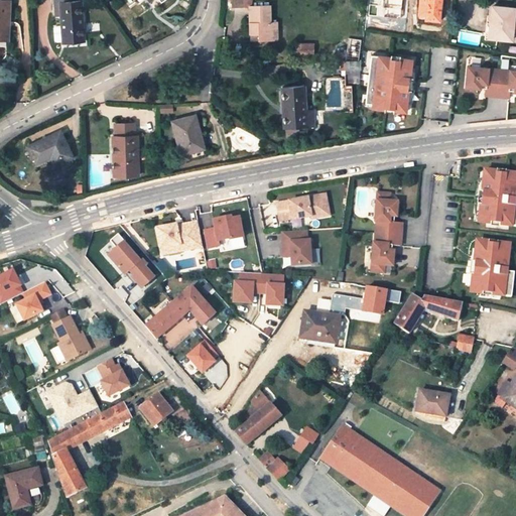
[(9,0),(0,0),(0,39),(5,40),(6,20),(8,20),(9,0)]
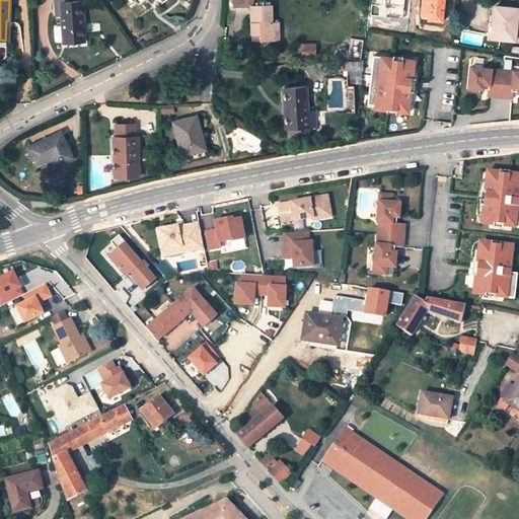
[(63,44),(84,43),(80,1),(76,1),(75,0),(54,0),(56,17),(61,16),(63,44)]
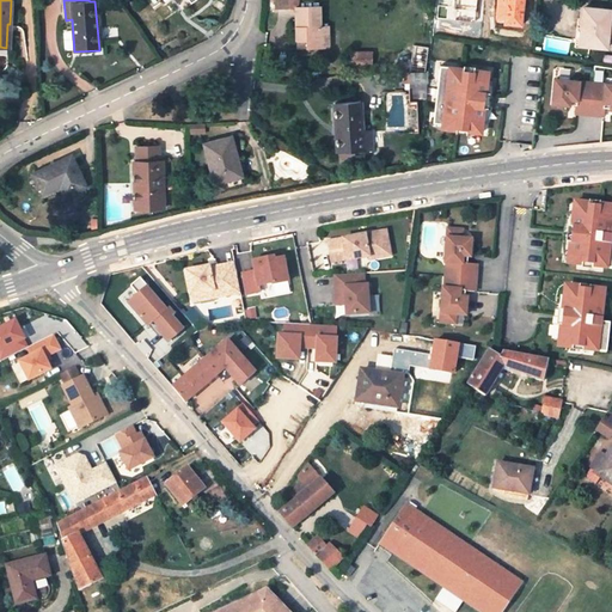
[(274,0),(275,10),(286,10),(285,0),(274,0)]
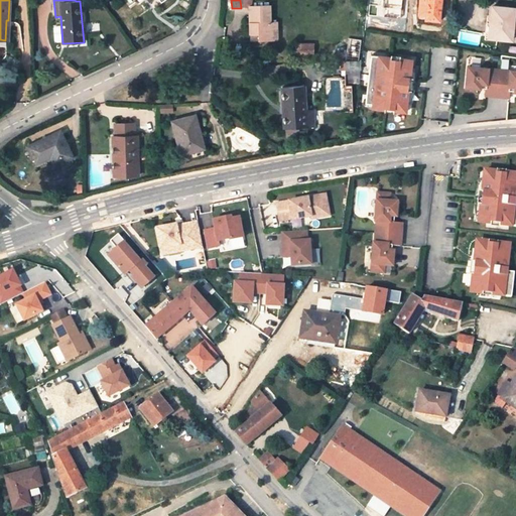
[(269,5),(249,6),(250,33),(258,33),(258,40),(277,39),(276,22),(270,22),(269,5)]
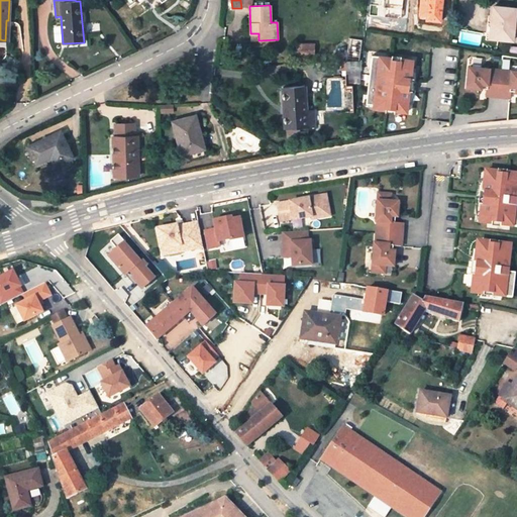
[(515,9),(493,6),(490,38),(512,40),(515,9)]
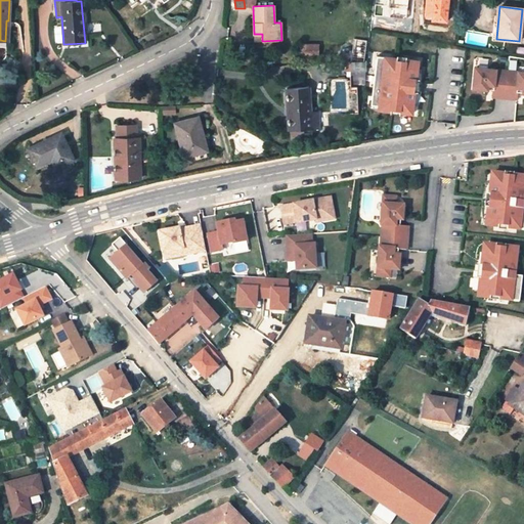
[(369,26),(357,24),(350,62),(351,85),(364,85),(363,78),(365,78),(364,62),(363,62),(369,26)]
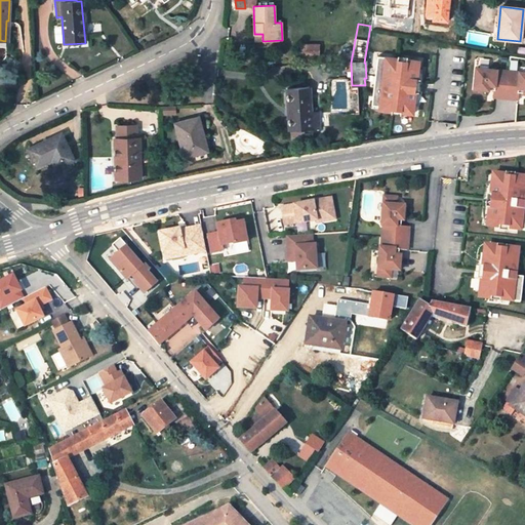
[(316,45),(301,45),(301,55),(316,55),(316,45)]
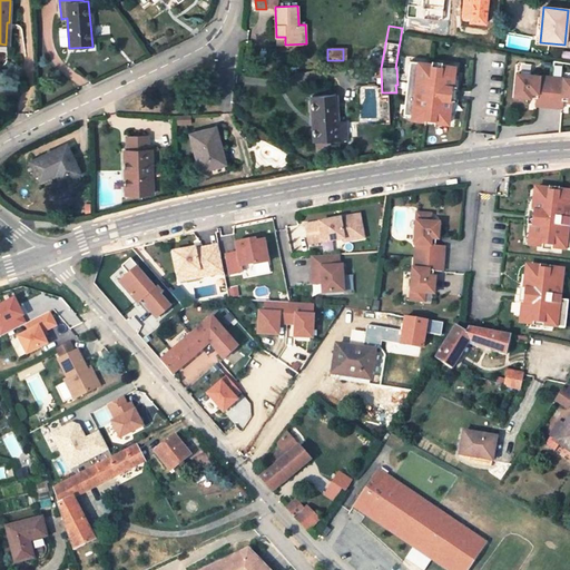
[(410,61),(403,115),(424,117),(424,121),(448,125),(449,114),(451,100),(449,100),(450,87),(452,87),(454,74),(454,67),(410,61)]
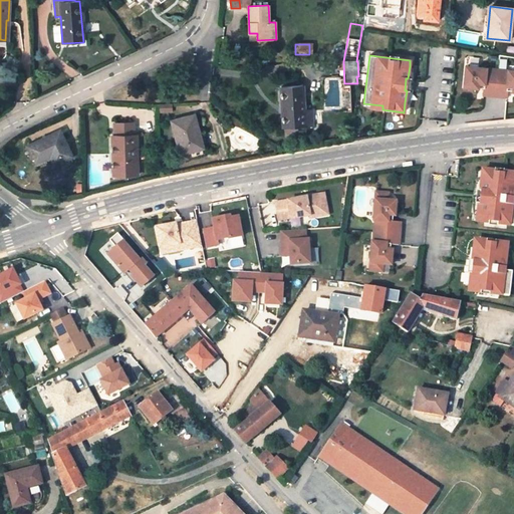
[(413,67),(410,66),(408,78),(406,78),(405,90),(407,90),(405,102),(409,103),(411,97),(413,91),(414,85),(414,79),(414,74),(413,67)]
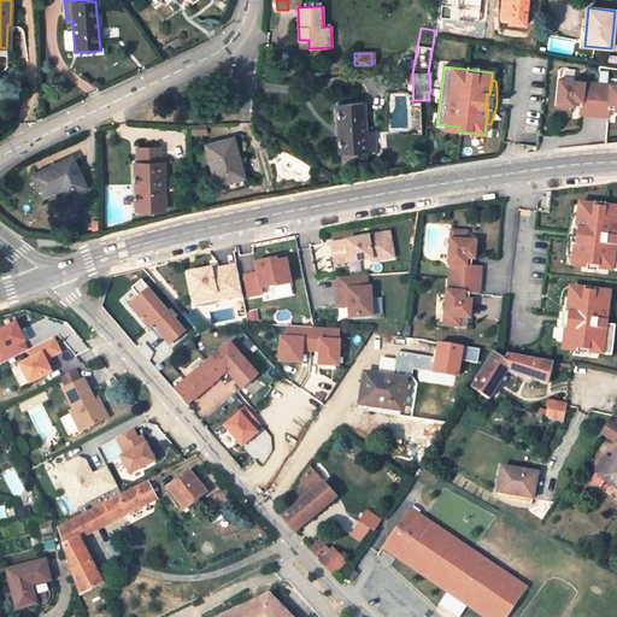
[(616,84),(559,80),(558,110),(582,110),(581,116),(611,119),(612,112),(616,112),(616,84)]
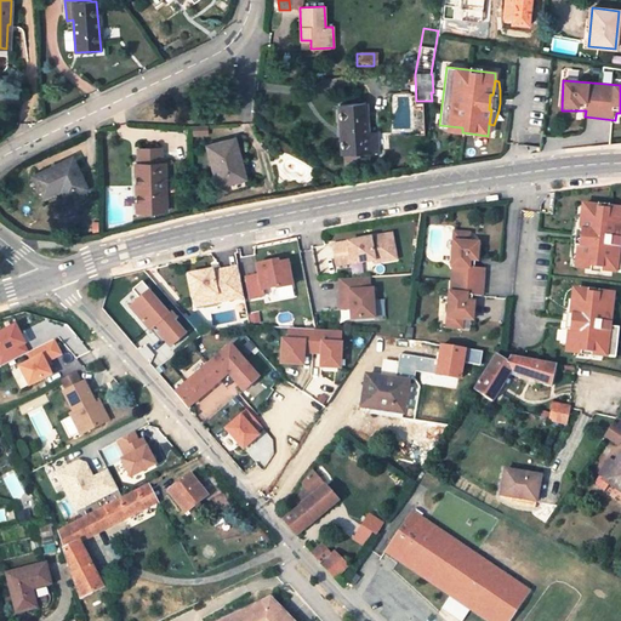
[(365,103),(340,104),(342,154),(377,153),(376,140),(368,140),(365,103)]
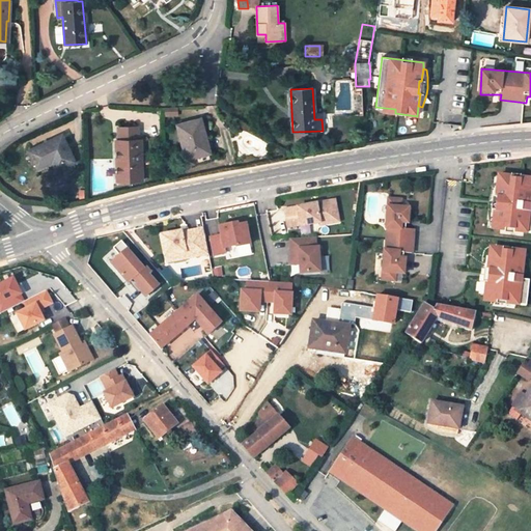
[(199,119),(177,126),(187,159),(192,158),(211,151),(206,134),(204,135),(199,119)]
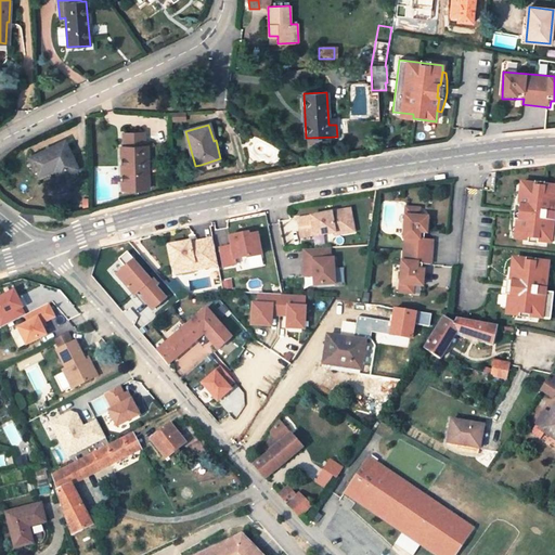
[(123,189),(149,188),(147,146),(144,146),(143,133),(124,134),(124,147),(121,147),(123,189)]
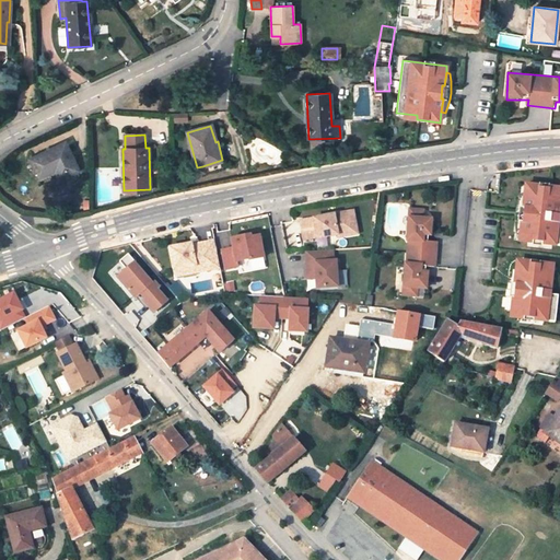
[(60,151),(58,147),(30,160),(38,178),(56,172),(57,175),(67,171),(68,175),(78,170),(67,147),(60,151)]
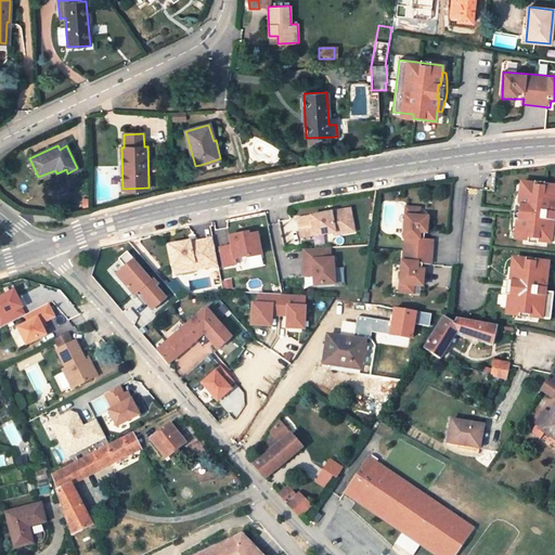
[(515,240),(554,244),(554,192),(544,191),(545,186),(521,183),(520,194),(518,207),(520,207),(519,220),(517,220),(516,232),(515,240)]
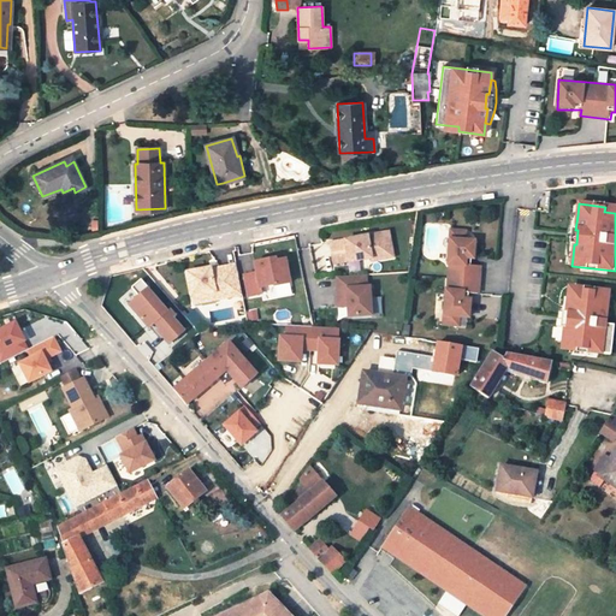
[(568,258),(573,258),(574,244),(576,244),(578,230),(575,230),(578,215),(573,215),(570,220),(569,227),(568,234),(567,242),(567,249),(568,258)]
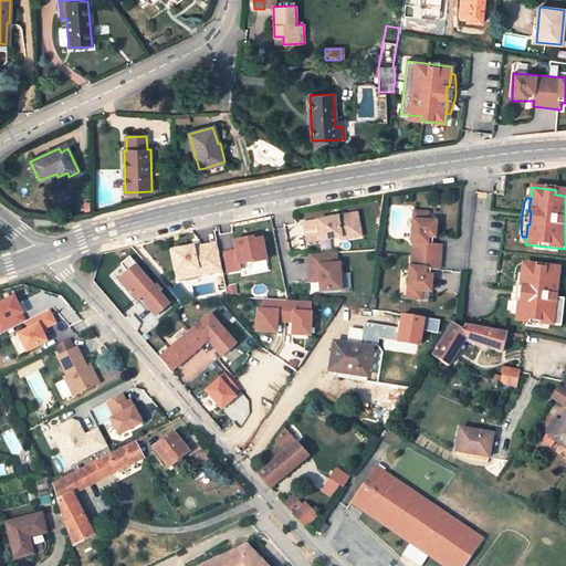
[(358,212),(304,222),(307,245),(365,239),(358,212)]
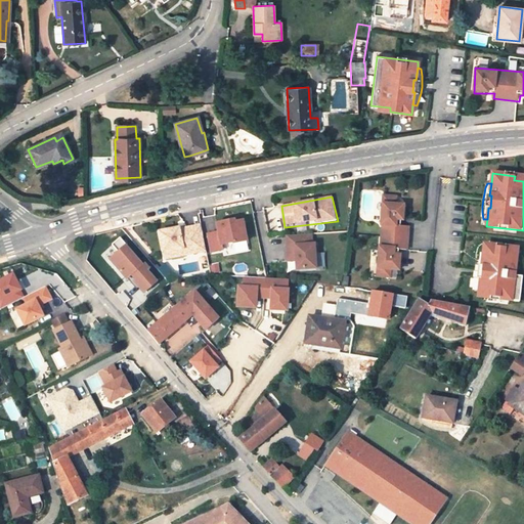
[(389,236),(407,238),(408,226),(400,226),(397,225),(398,219),(401,220),(402,220),(404,206),(395,205),(396,198),(384,197),(382,224),(390,225),(389,236)]
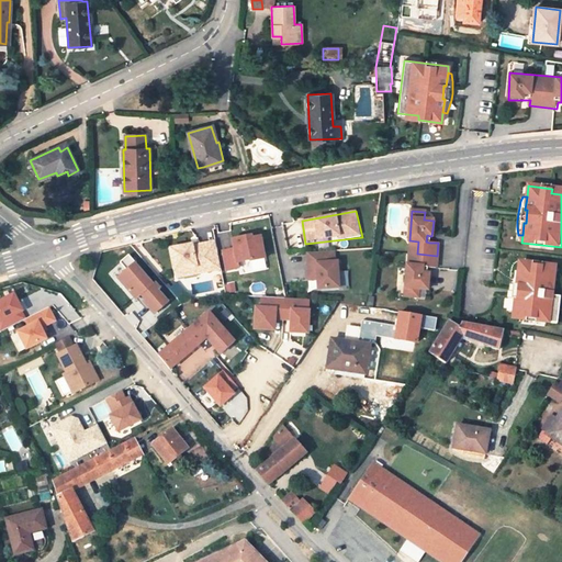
[(239,262),(268,257),(263,233),(233,238),(234,247),(222,249),(226,271),(240,269),(239,262)]
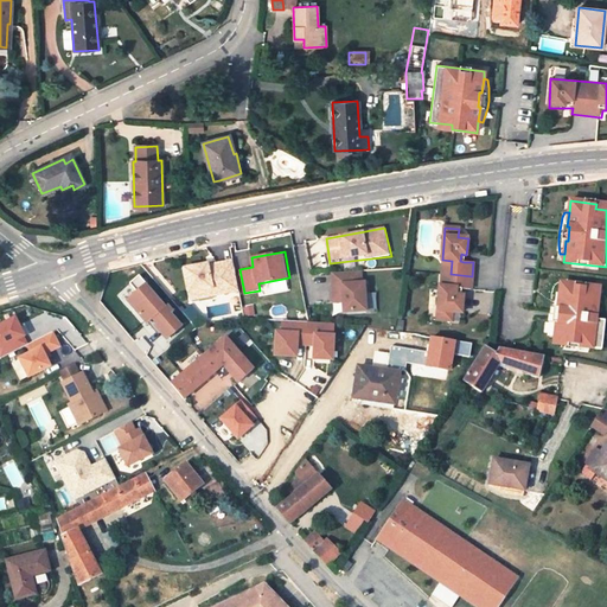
[(232,260),(181,269),(191,302),(242,294),(232,260)]
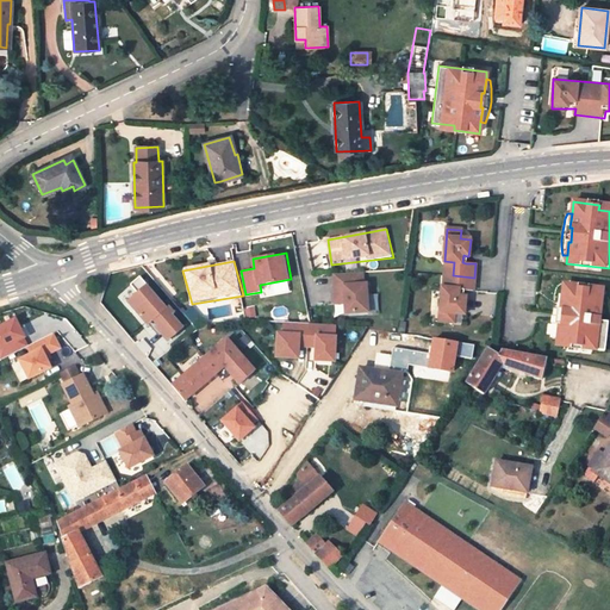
[(365,275),(332,277),(336,307),(344,307),(344,318),(371,316),(369,285),(366,285),(365,275)]
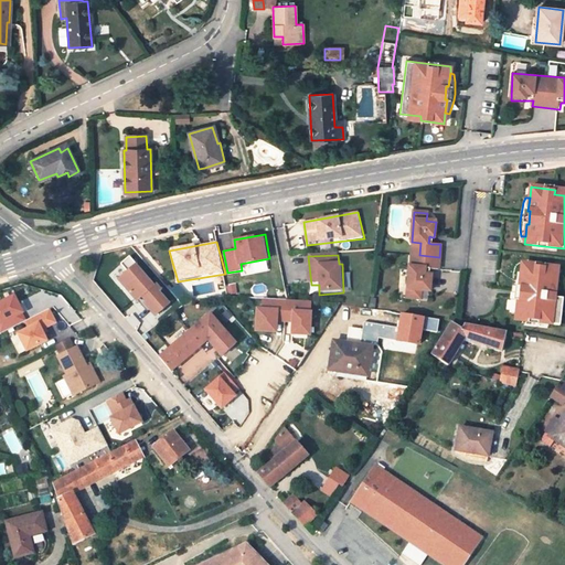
[(409,266),(406,297),(419,298),(420,290),(429,290),(430,276),(428,275),(425,275),(426,268),(429,268),(438,269),(439,257),(419,255),(418,267),(409,266)]
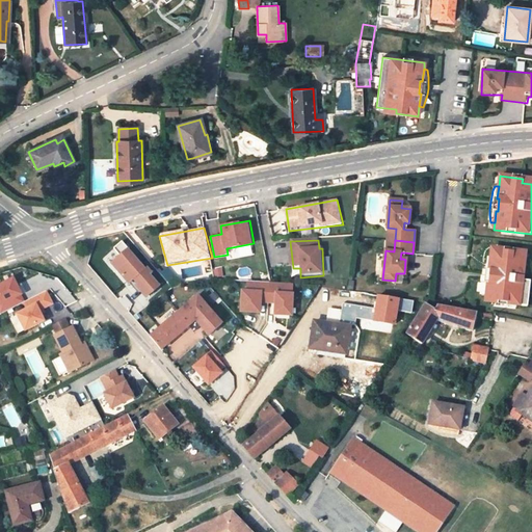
[(123,242),(114,248),(121,257),(113,264),(129,284),(133,281),(147,297),(160,285),(123,242)]
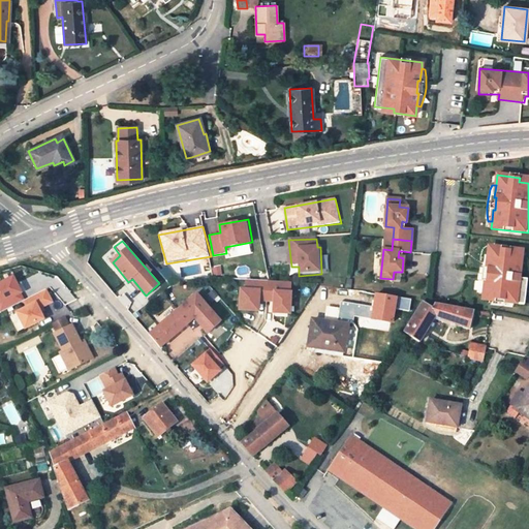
[(228,254),(251,250),(250,244),(227,248),(228,254)]
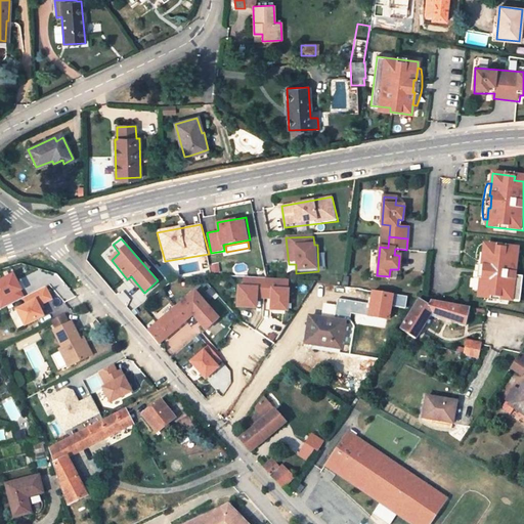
[(480,298),(519,302),(522,277),(514,276),(517,253),(501,251),(503,247),(486,245),(485,254),(483,254),(481,266),(483,267),(482,279),(480,279),(478,292),(480,292),(480,298)]
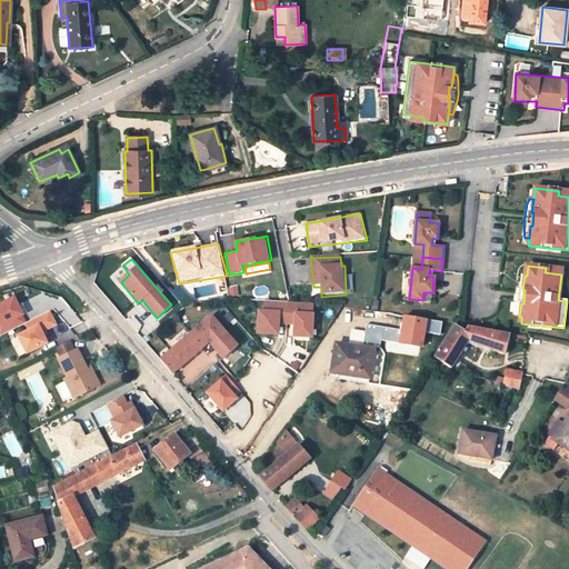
[(515,317),(519,317),(521,303),(523,303),(525,290),(522,289),(525,276),(520,275),(516,287),(515,293),(515,301),(515,308),(515,317)]
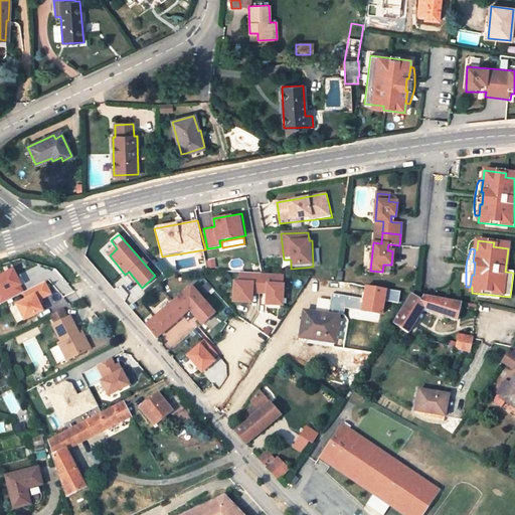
[(0,295),(20,285),(12,267),(0,273),(0,295)]
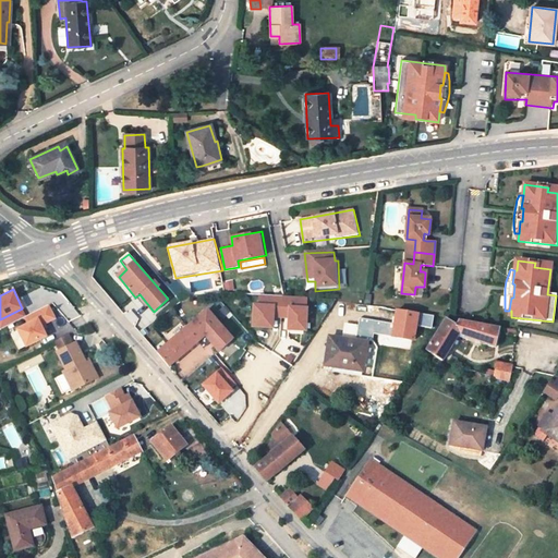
[(253,306),(252,326),(270,327),(271,316),(280,316),(281,296),(259,295),(258,306),(253,306)]
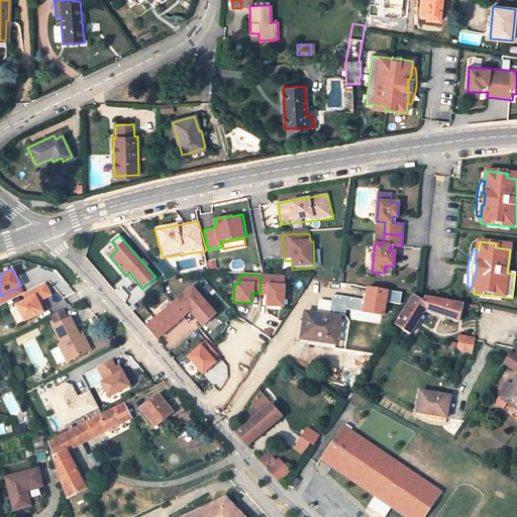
[(285,276),(261,275),(260,293),(268,294),(267,306),(283,307),(285,276)]
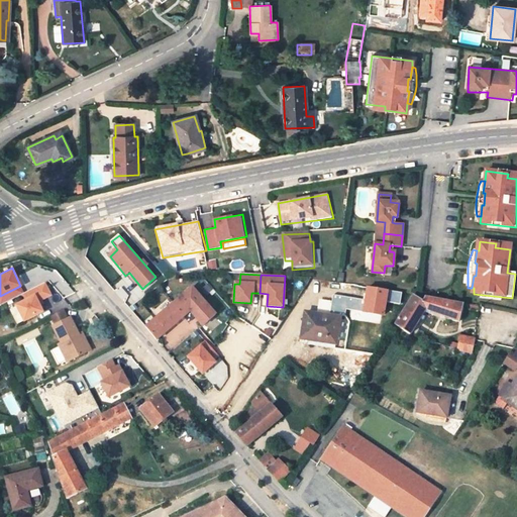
[(52,295),(44,282),(24,292),(20,294),(23,299),(33,293),(39,305),(43,303),(41,300),(52,295)]
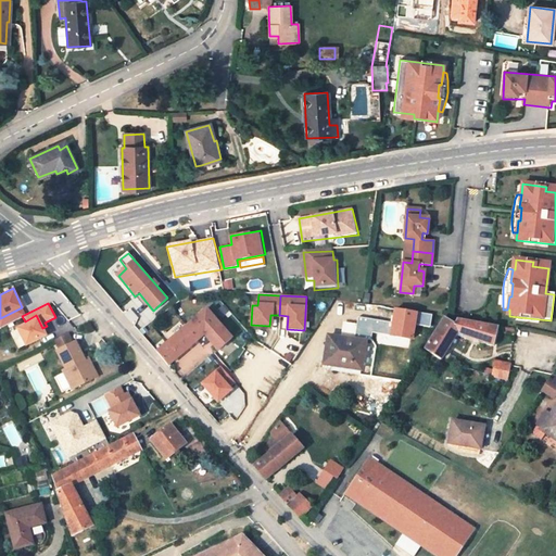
[(26,314),(22,307),(0,318),(0,327),(22,316),(26,314)]
